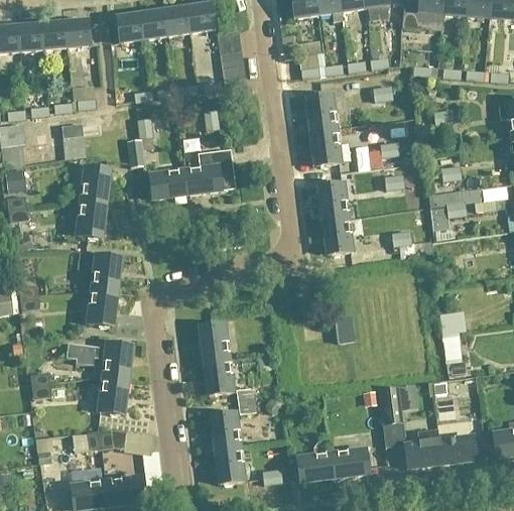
[(291,0),(294,17),(317,14),(315,0),(291,0)]
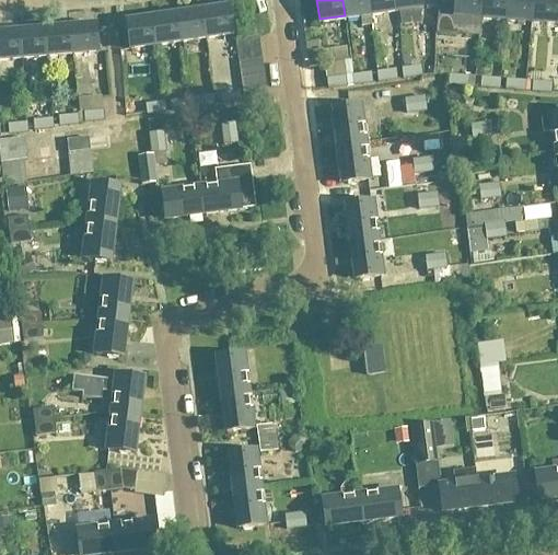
[(343,0),(345,15),(361,13),(370,12),(368,0),(343,0)]
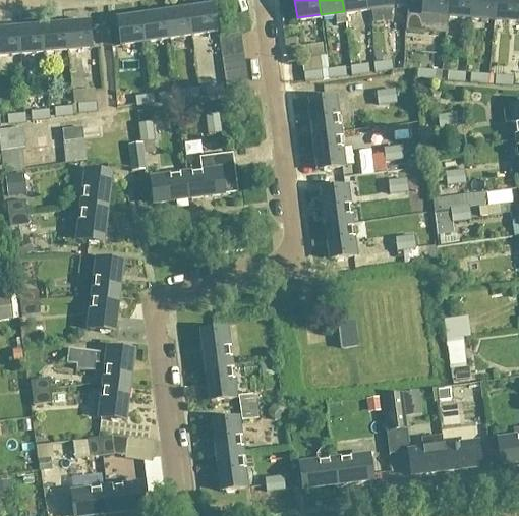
[(346,11),(366,8),(365,0),(342,0),(344,11),(346,11)]
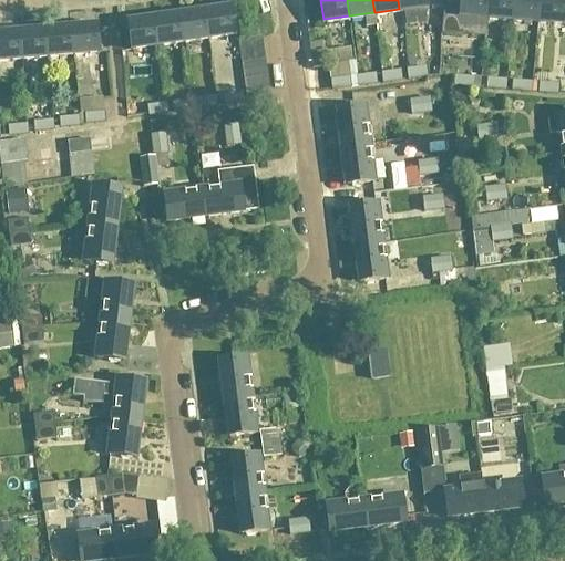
[(398,0),(399,9),(424,6),(423,0),(398,0)]
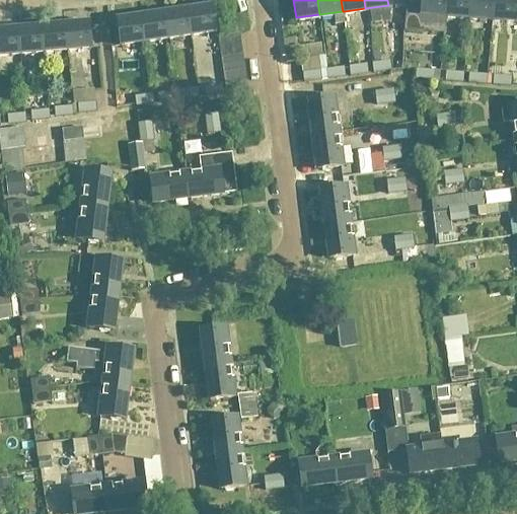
[(443,31),(445,15),(446,0),(423,0),(422,13),(420,29),(443,31)]
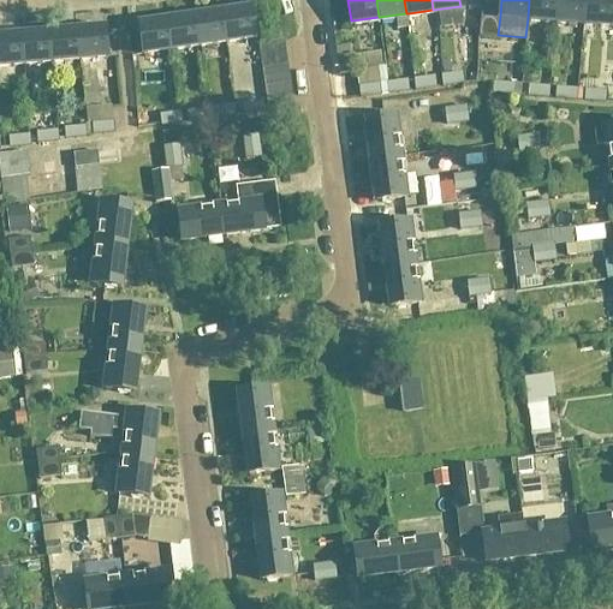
[(529,0),(528,18),(555,21),(557,0),(529,0)]
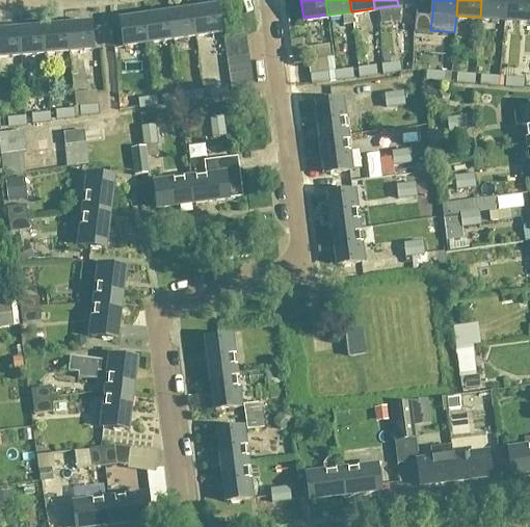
[(481,0),(480,18),(504,20),(505,0),(481,0)]
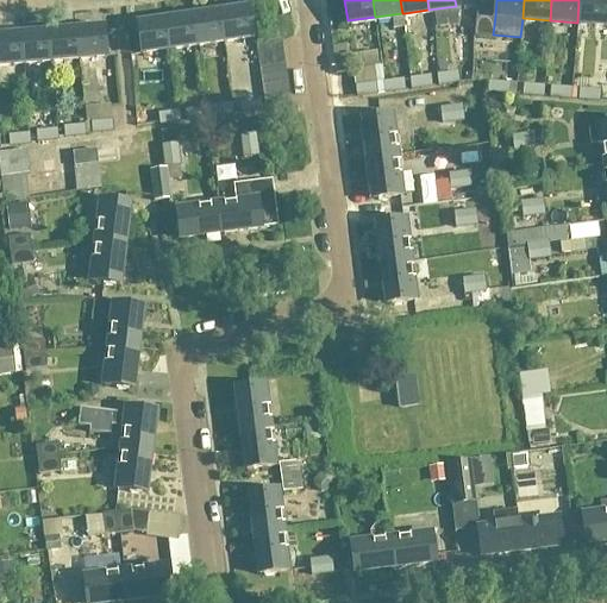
[(579,0),(577,23),(605,25),(606,10),(606,0),(579,0)]
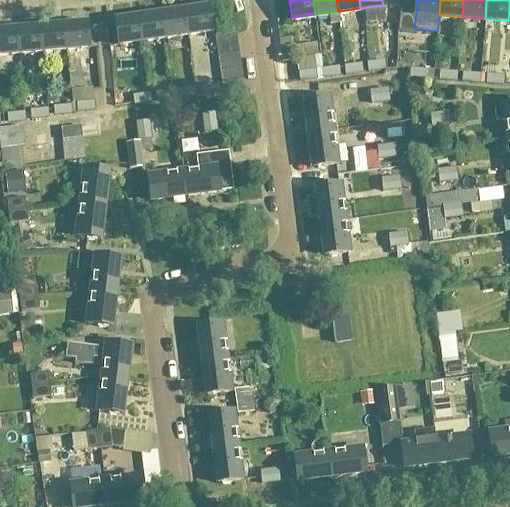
[(209,4),(185,7),(189,33),(212,29),(209,4)]
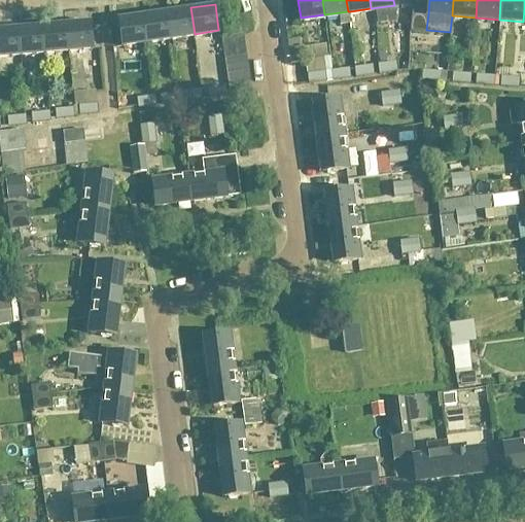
[(190,7),(168,10),(171,37),(195,34),(190,7)]
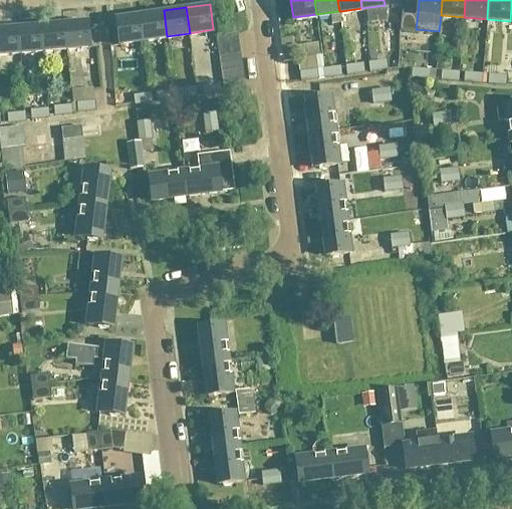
[(145,39),(167,36),(164,10),(141,13),(145,39)]
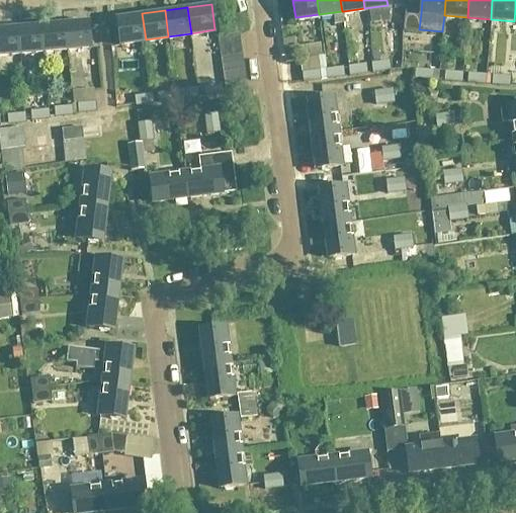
[(344,11),(342,11),(334,12),(335,21),(344,19),(344,11)]
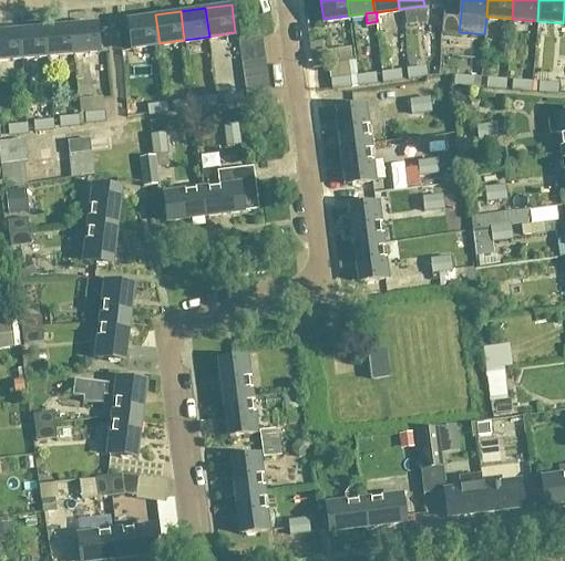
[(134,47),(160,43),(155,14),(130,19),(134,47)]
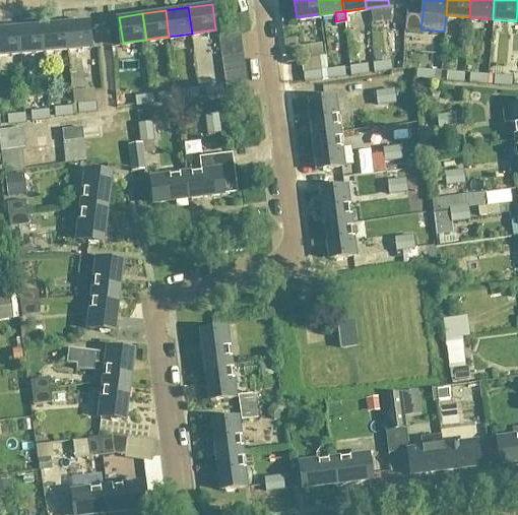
[(87,19),(63,21),(65,47),(89,46),(87,19)]
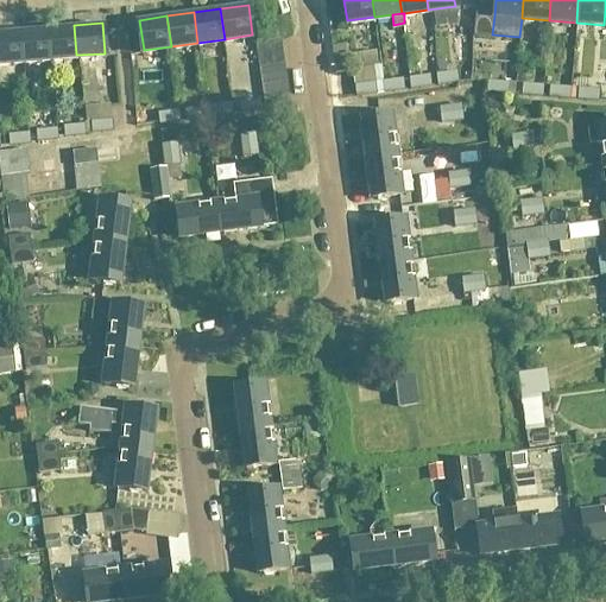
[(74,25),(46,27),(49,57),(76,55),(74,25)]
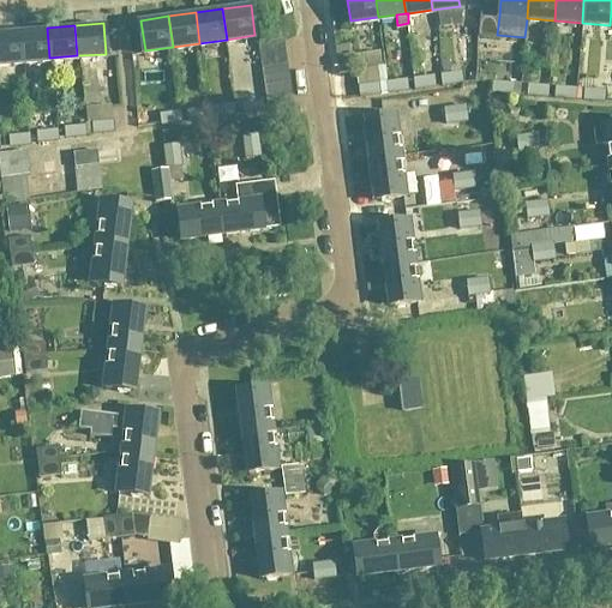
[(47,28),(19,29),(22,60),(49,58),(47,28)]
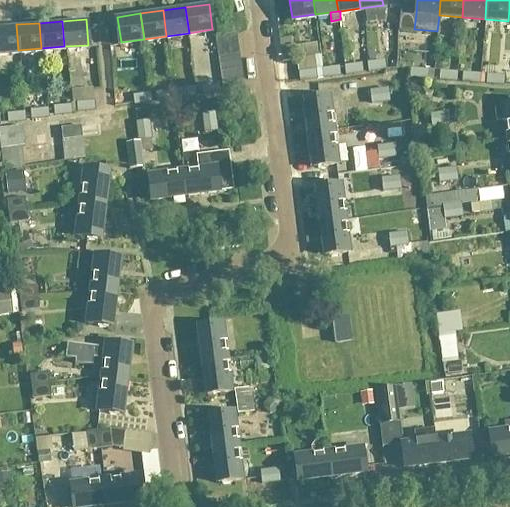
[(0,51),(18,50),(16,24),(0,25),(0,51)]
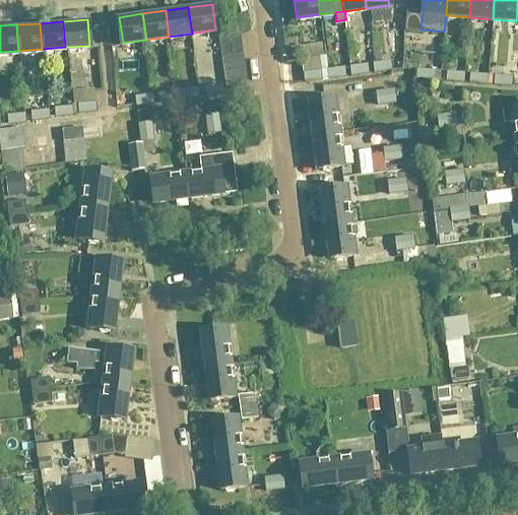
[(220,44),(242,41),(240,29),(219,33),(220,44)]
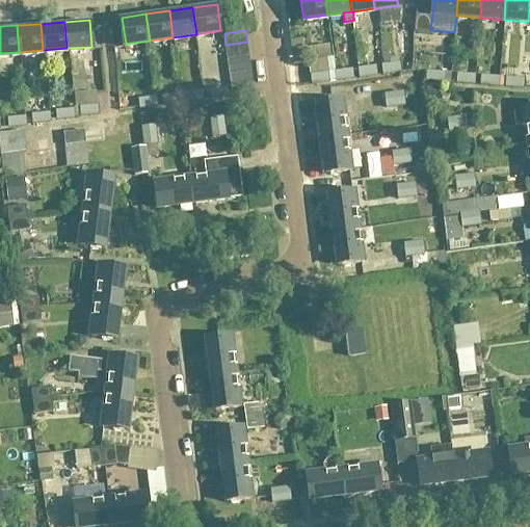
[(228,56),(248,53),(247,42),(226,45),(228,56)]
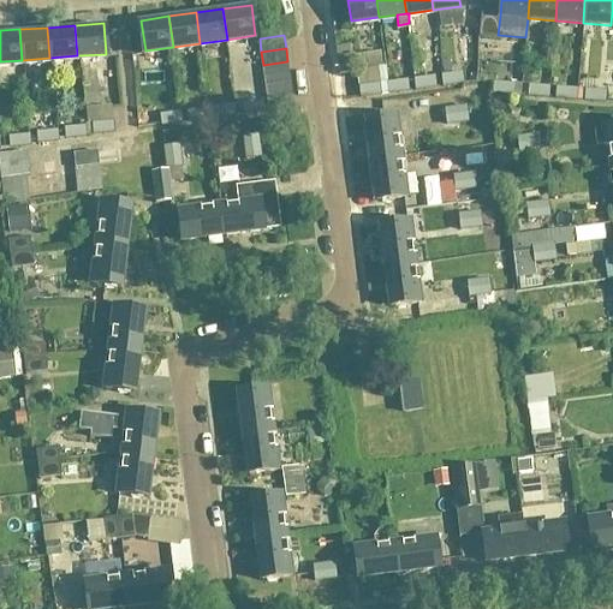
[(382,91),(387,91),(386,79),(388,78),(387,60),(357,65),(361,95),(382,91)]
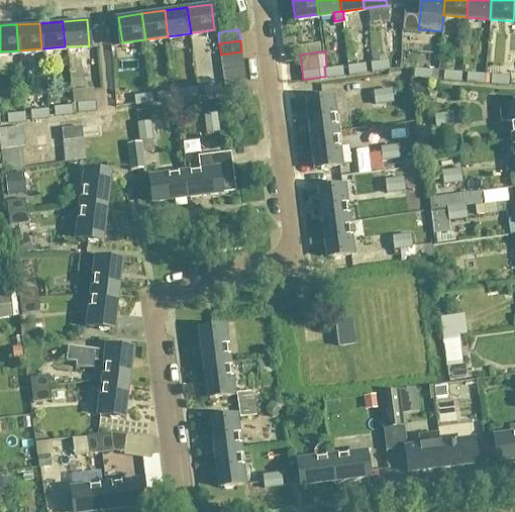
[(222,66),(243,63),(241,52),(221,55),(222,66)]
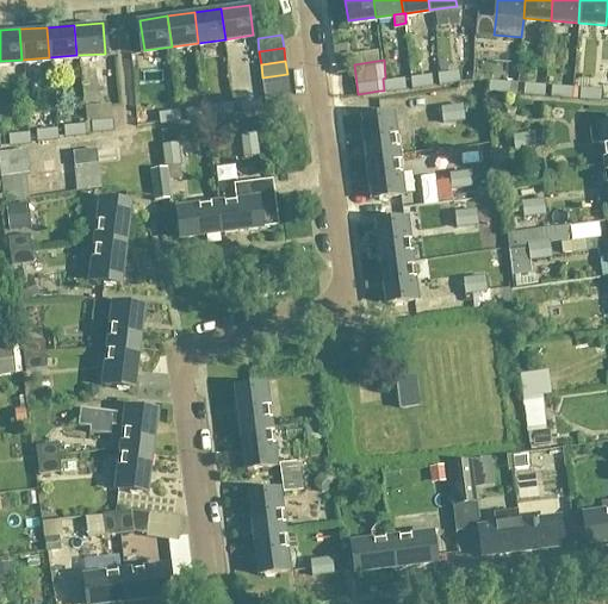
[(439,82),(461,80),(459,68),(438,70),(439,82)]
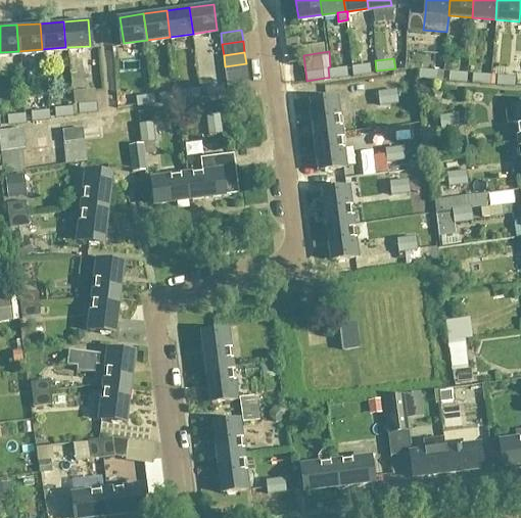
[(353,75),(372,72),(371,61),(351,64),(353,75)]
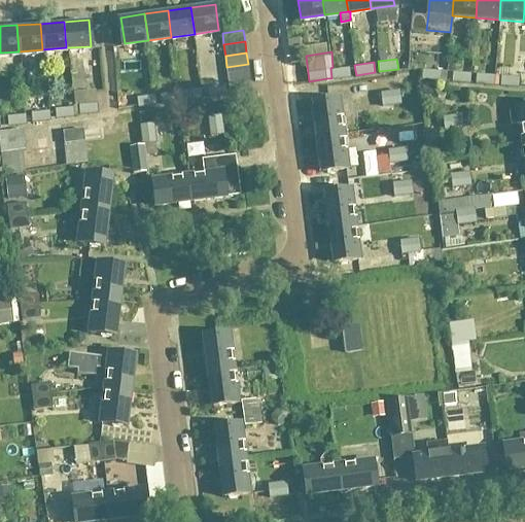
[(229,77),(249,75),(248,64),(226,67),(229,77)]
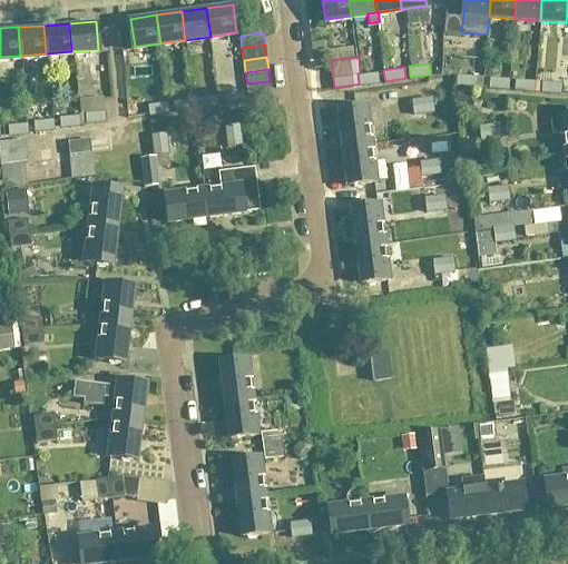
[(359,85),(380,81),(379,70),(360,72),(358,73),(359,85)]
